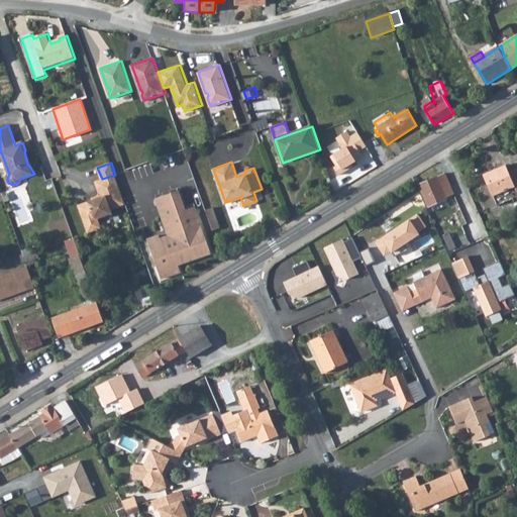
[(506,165),(483,176),(485,182),(495,205),(510,198),(513,204),(516,202),(516,169),(509,173),(506,165)]
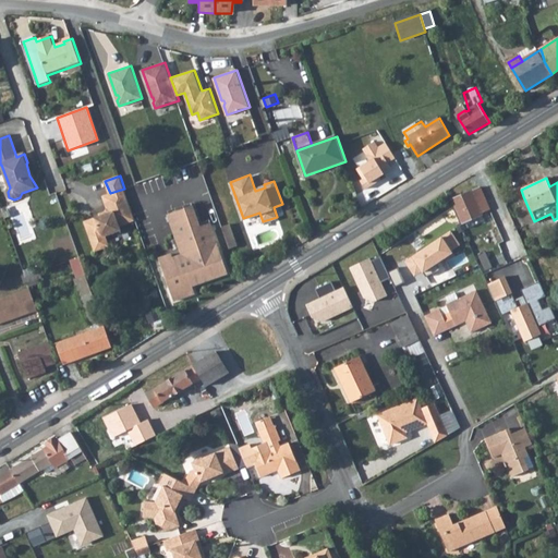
[(482,214),(493,209),(484,186),(451,199),(462,225),(464,223),(483,216),(482,214)]
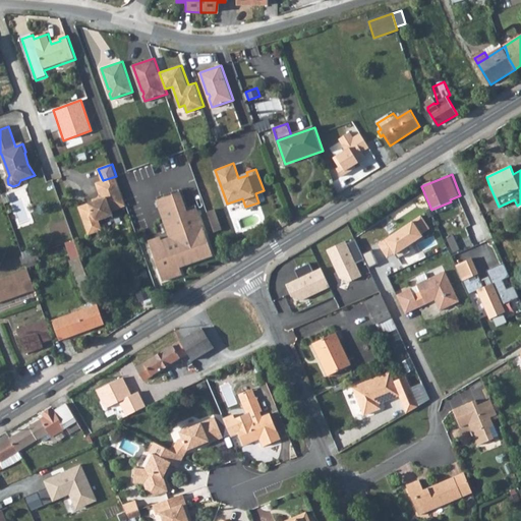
[(103,180),(97,182),(101,194),(99,197),(99,199),(94,201),(79,207),(90,234),(103,229),(99,220),(114,215),(112,211),(126,206),(116,176),(103,180)]
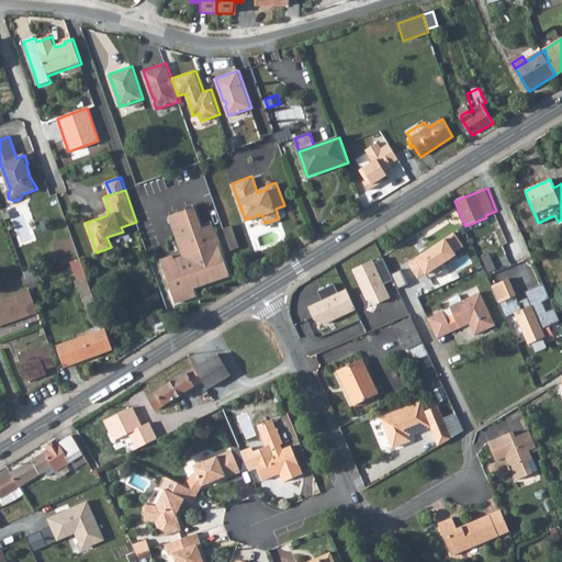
[(194,206),(170,215),(184,256),(176,259),(163,263),(177,302),(198,294),(194,287),(231,274),(213,224),(202,227),(194,206)]
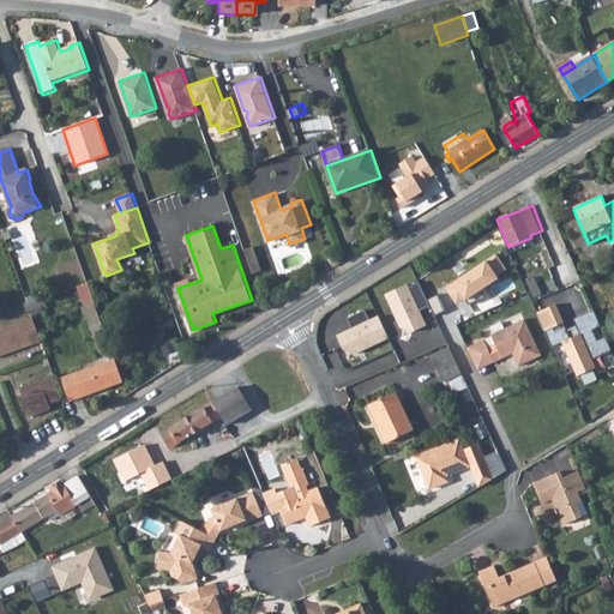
[(534,245),(531,238),(511,246),(515,253),(534,245)]
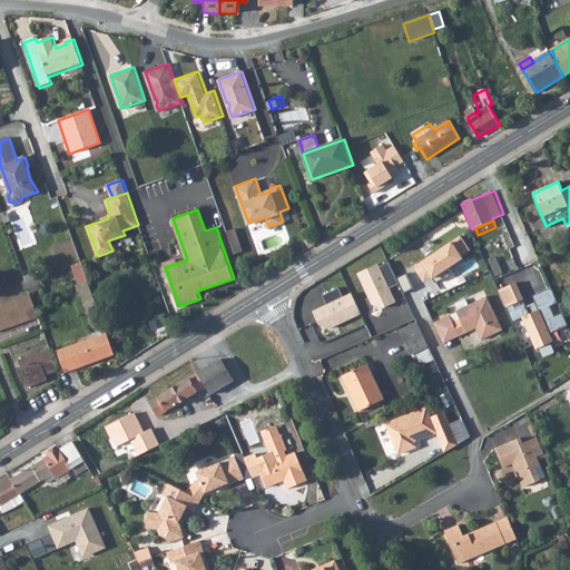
[(236,227),(227,231),(234,246),(242,244),(236,227)]
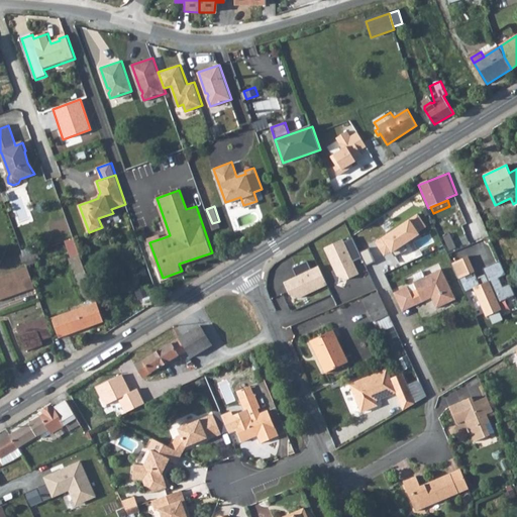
[(417,214),(375,241),(384,256),(391,252),(392,253),(420,235),(417,232),(425,227),(417,214)]
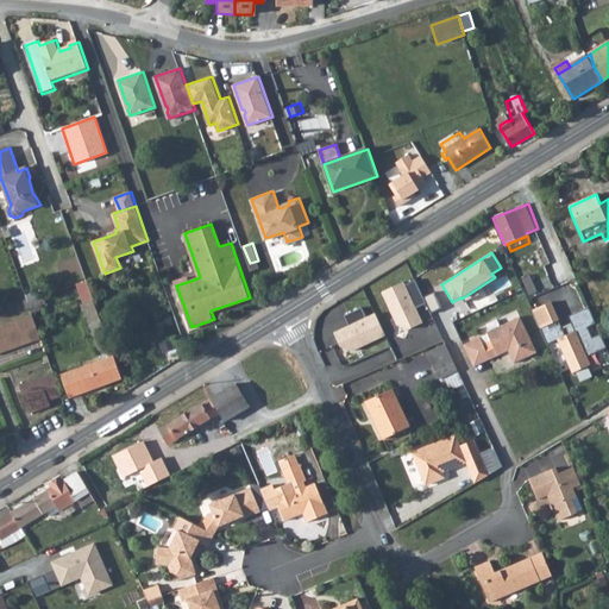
[(332,253),(326,257),(331,264),(337,261),(332,253)]
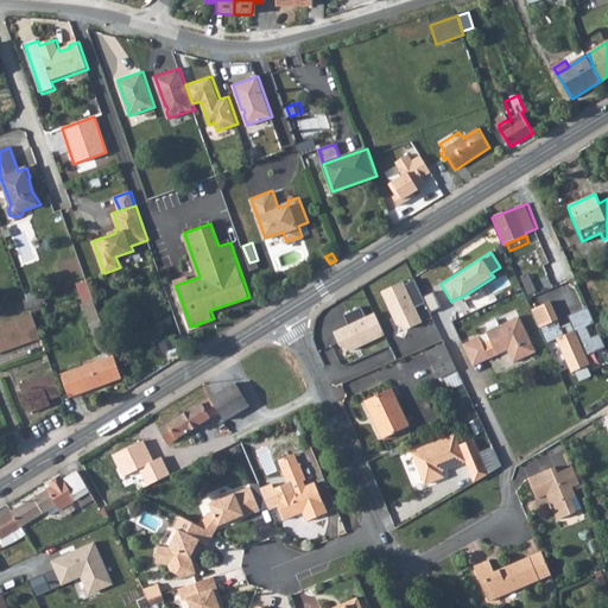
[(258,260),(249,263),(252,270),(260,266),(258,260)]
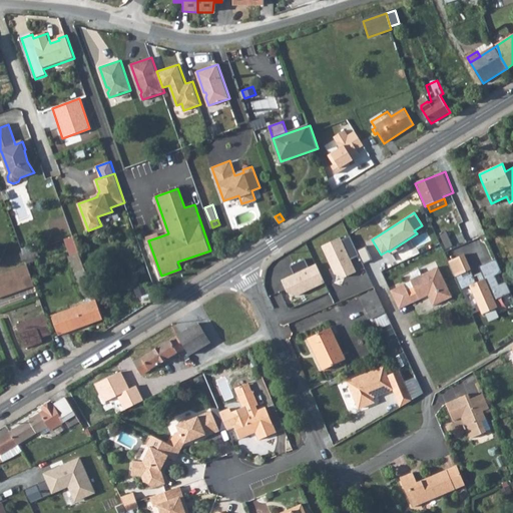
[(340,236),(322,244),(335,272),(345,277),(357,272),(351,259),(360,254),(351,234),(342,238),(340,236)]
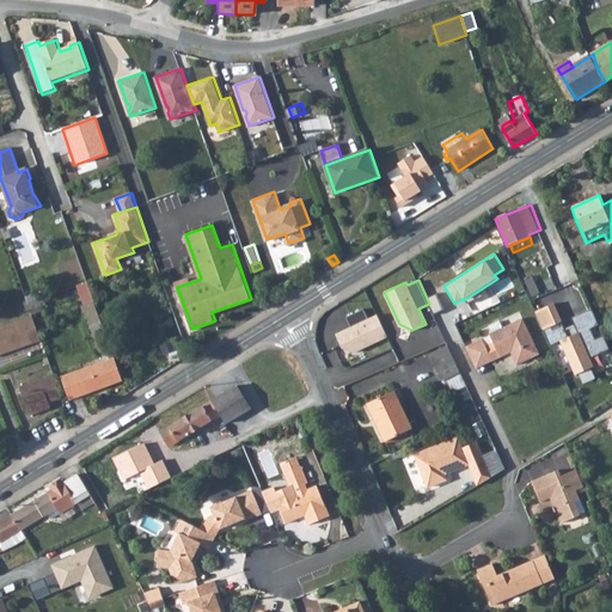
[(122,379),(95,301),(85,305),(87,312),(83,313),(102,362),(62,377),(69,398),(110,383),(122,379)]
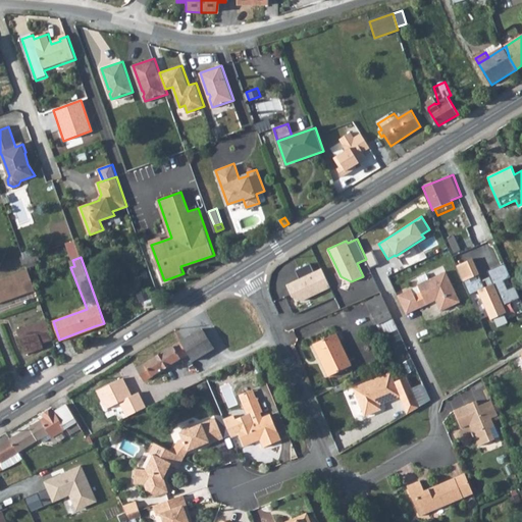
[(474,261),(460,264),(463,276),(477,273),(474,261)]
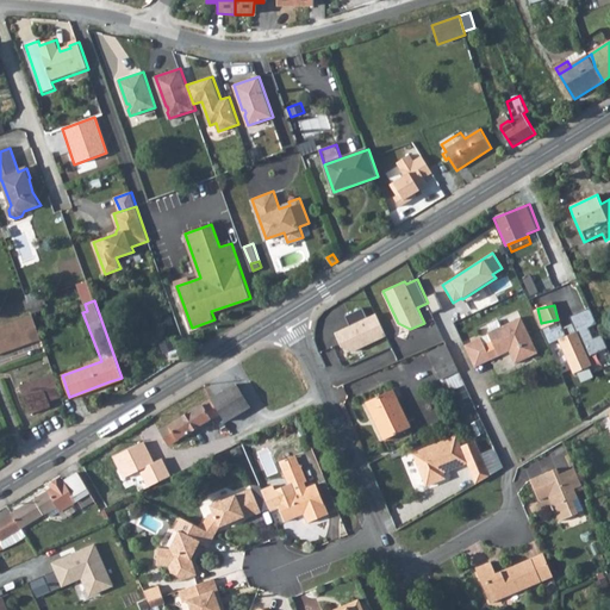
[(362,306),(343,316),(348,325),(334,332),(340,346),(353,350),(386,335),(375,312),(367,316),(362,306)]
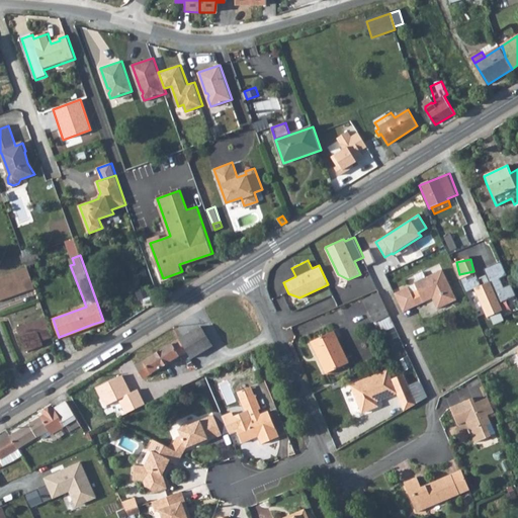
[(0,301),(35,289),(28,268),(0,278),(0,301)]
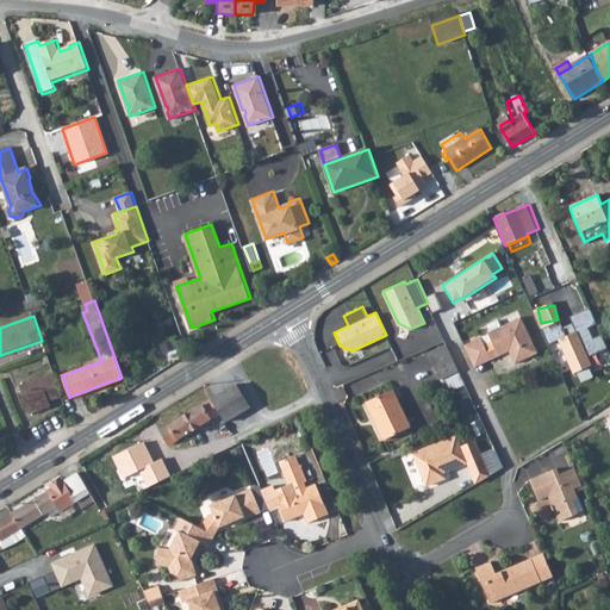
[(510,352),(516,363),(537,353),(522,318),(487,334),(492,343),(484,347),(481,340),(465,347),(474,368),(510,352)]
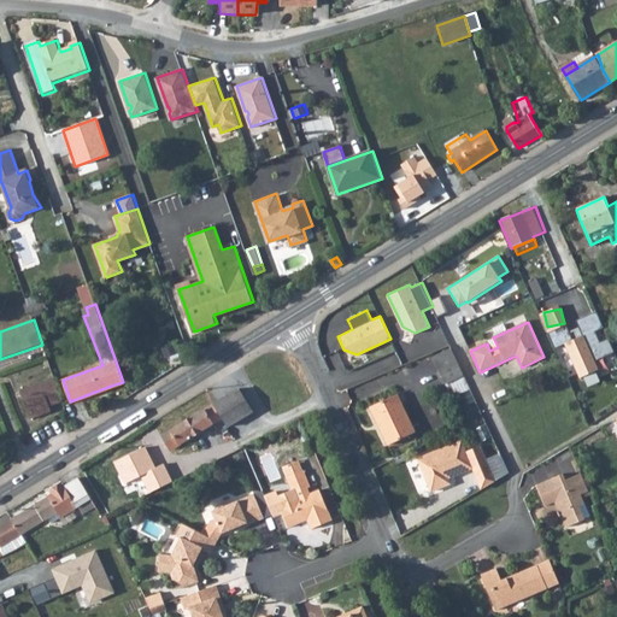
[(448,381),(463,374),(451,345),(434,353),(448,381)]
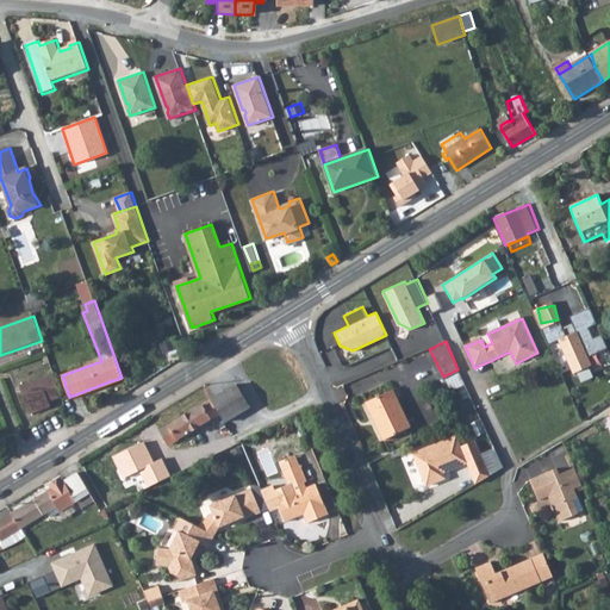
[(580,368),(595,365),(590,348),(576,352),(580,368)]
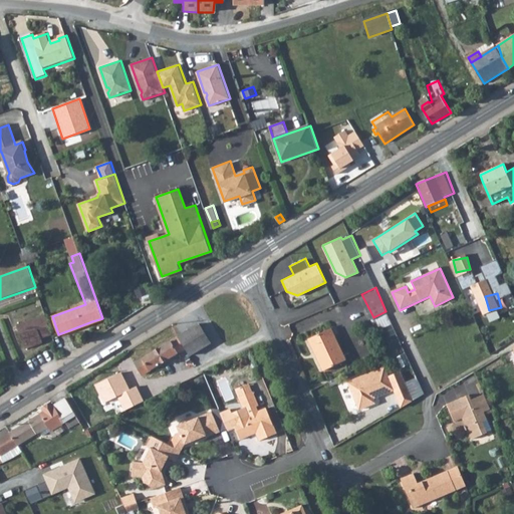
[(53,335),(46,315),(17,325),(26,349),(44,343),(42,339),(53,335)]
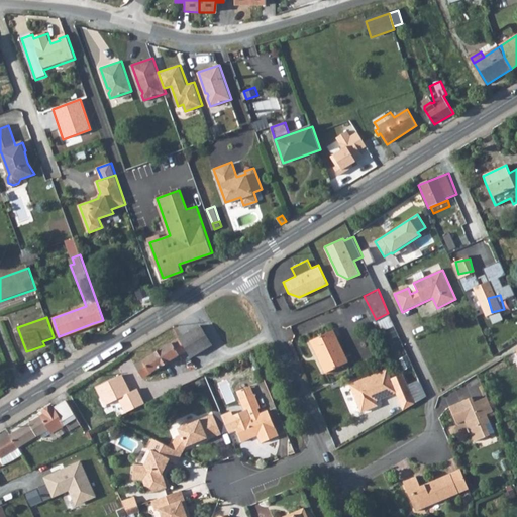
[(200,326),(180,338),(187,350),(192,357),(212,346),(200,326)]
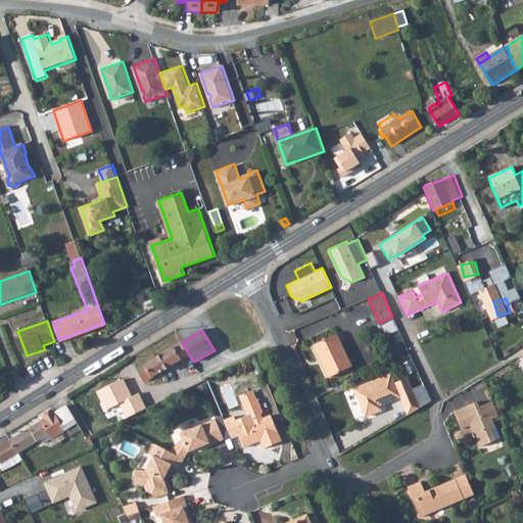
[(522,343),(516,333),(504,340),(511,351),(522,343)]
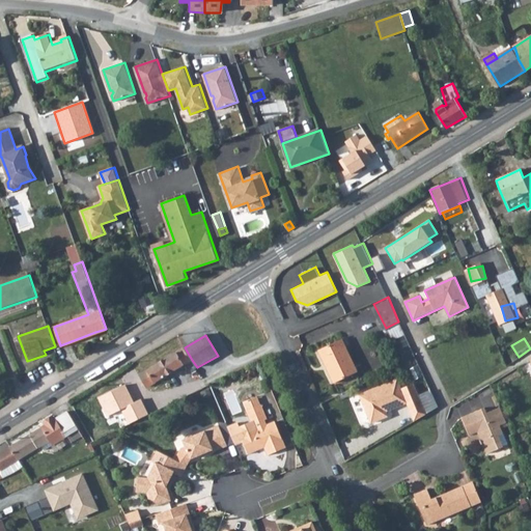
[(355,373),(339,340),(315,352),(332,385),(355,373)]
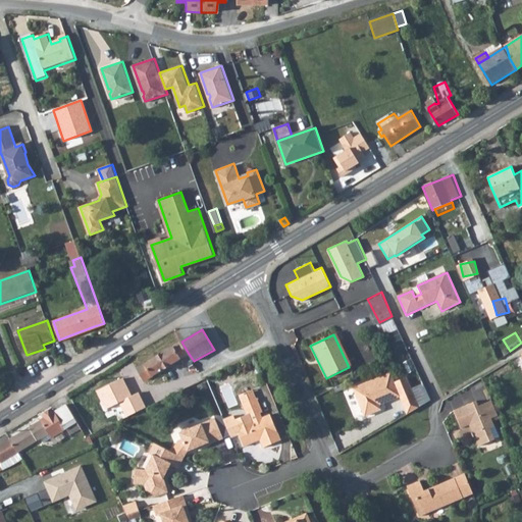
[(189,354),(181,342),(138,368),(145,380),(189,354)]
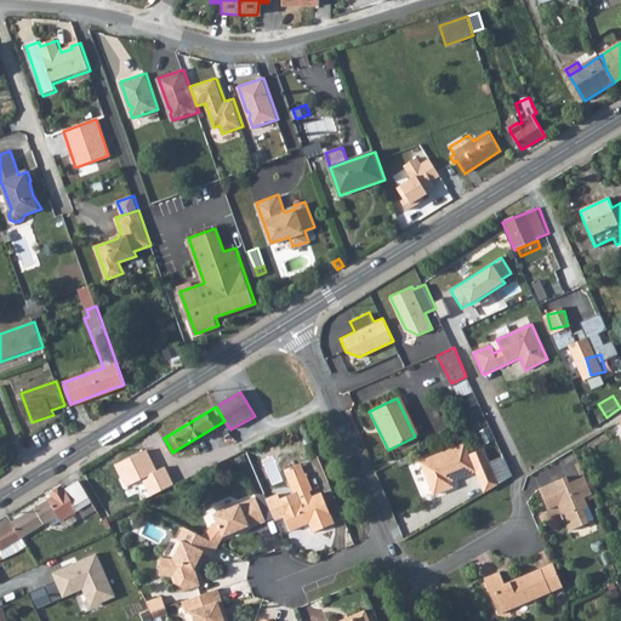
[(466,456),(460,444),(417,465),(432,494),(438,496),(446,493),(448,485),(474,472),(488,466),(479,449),(466,456)]
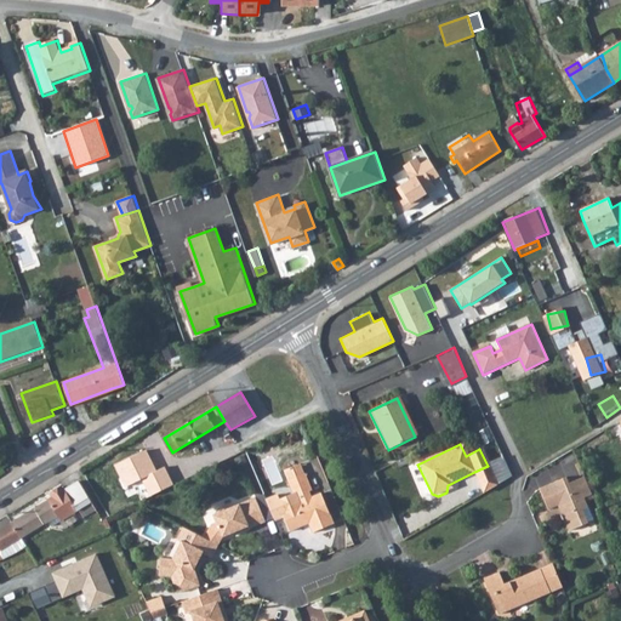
[(146,450),(113,465),(124,488),(142,480),(149,496),(174,485),(164,467),(155,471),(146,450)]
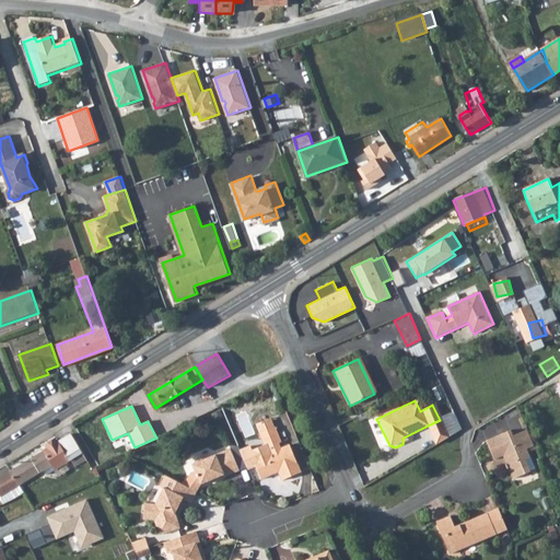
[(273,417),(257,423),(266,444),(254,448),(253,445),(243,448),(251,470),(258,467),(263,478),(273,474),(276,469),(279,467),(283,479),(302,471),(291,444),(282,447),(280,443),(282,442),(273,417)]
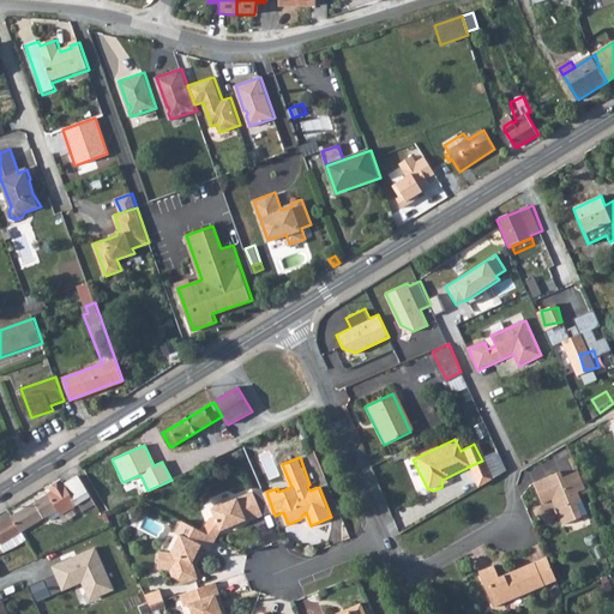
[(482,461),(469,467),(480,488),(492,481),(482,461)]
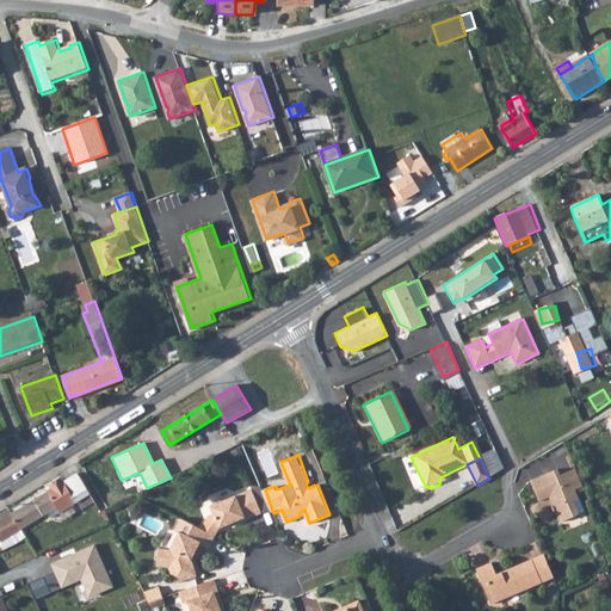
[(556,470),(529,480),(538,501),(548,498),(559,524),(579,516),(578,516),(584,513),(575,491),(584,488),(576,469),(574,470),(559,476),(556,470)]
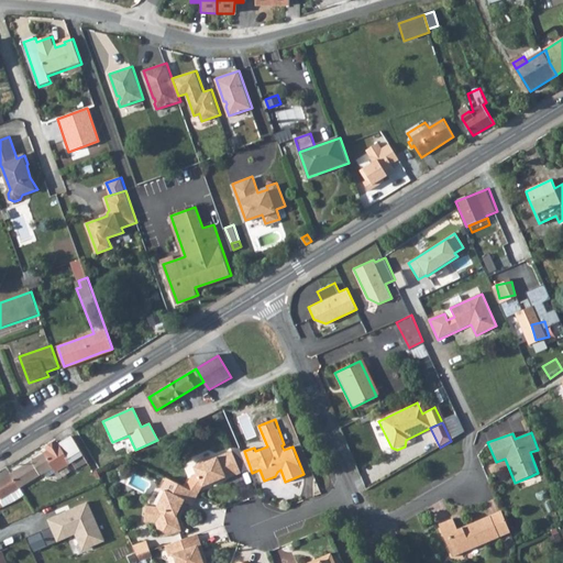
[(45,472),(47,475),(72,461),(83,454),(77,445),(72,437),(58,444),(56,441),(45,448),(47,451),(11,473),(20,487),(45,472)]
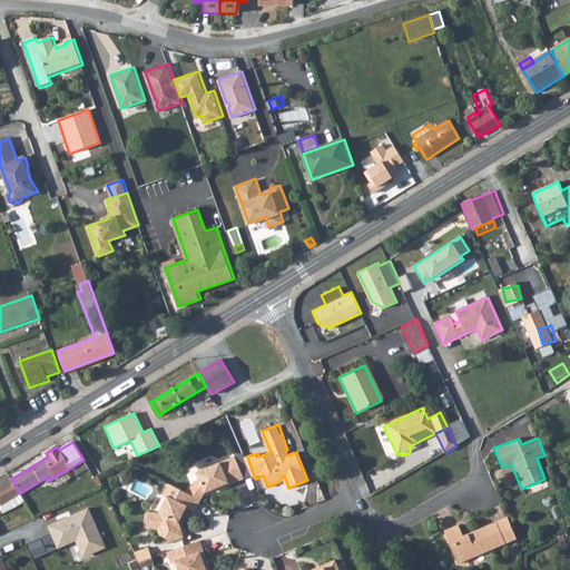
[(198,471),(197,472),(199,479),(189,493),(202,500),(205,492),(215,488),(220,485),(222,488),(231,484),(224,470),(238,463),(235,455),(210,467),(207,465),(200,468),(198,471)]
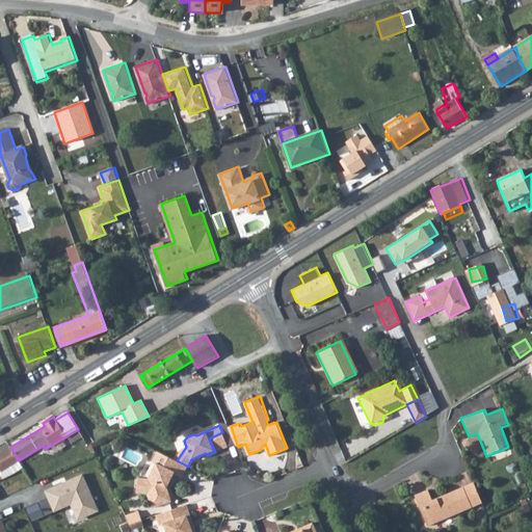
[(84,441),(78,429),(68,435),(74,447),(84,441)]
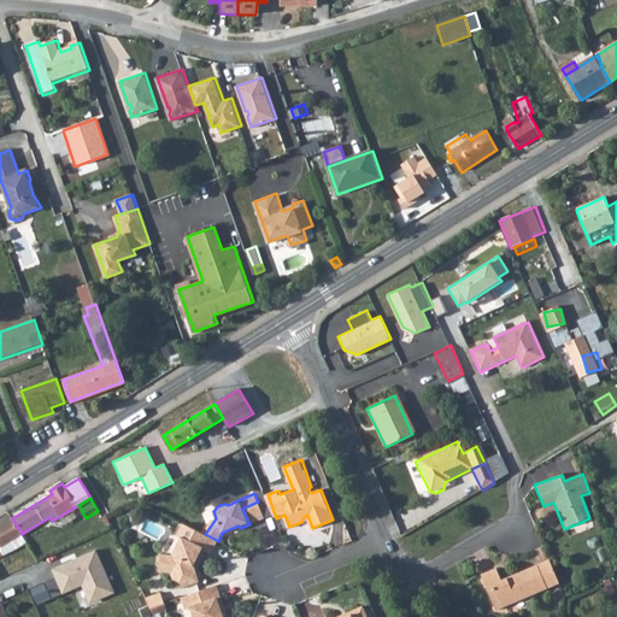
[(258,501),(242,509),(250,524),(265,517),(258,501)]
